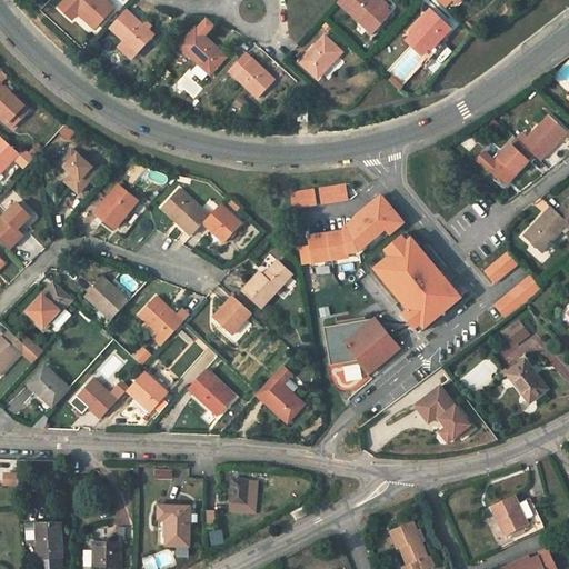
[(66,0),(61,6),(70,15),(78,7),(81,9),(79,12),(96,28),(115,8),(105,0),(66,0)]
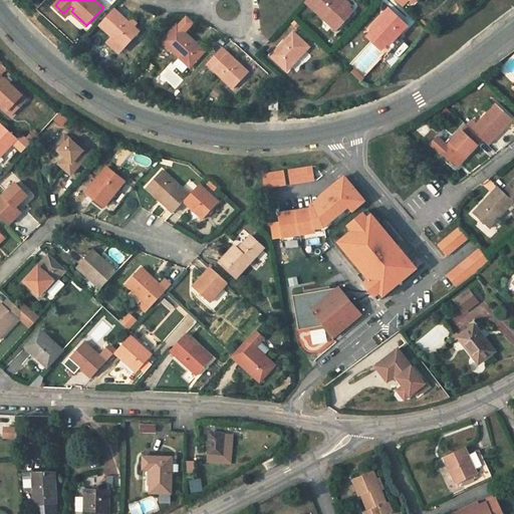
[(125,0),(122,0),(115,8),(119,13),(129,3),(125,0)]
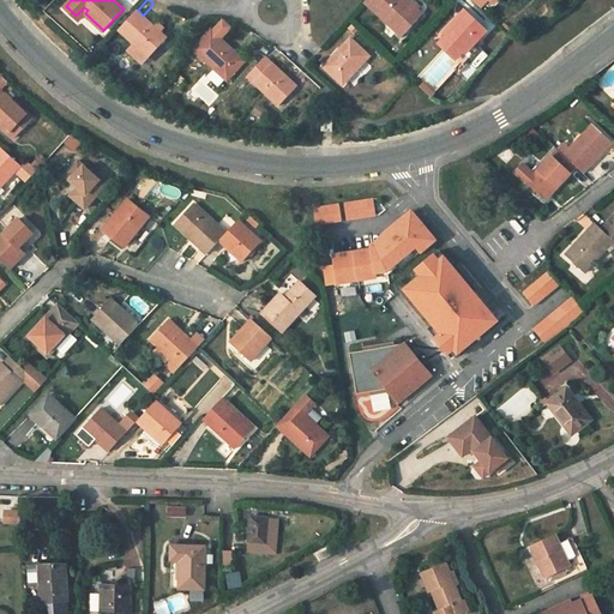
[(365,0),(365,1),(402,36),(423,13),(417,8),(413,5),(408,0),(365,0)]
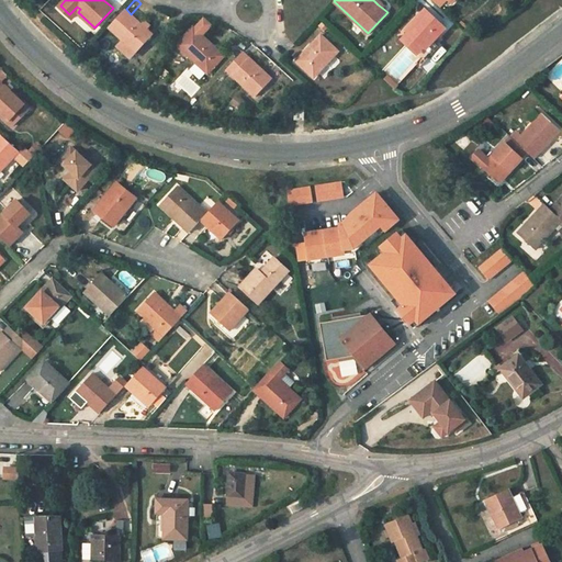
[(72,18),(78,12),(80,9),(77,7),(69,14),(72,18)]
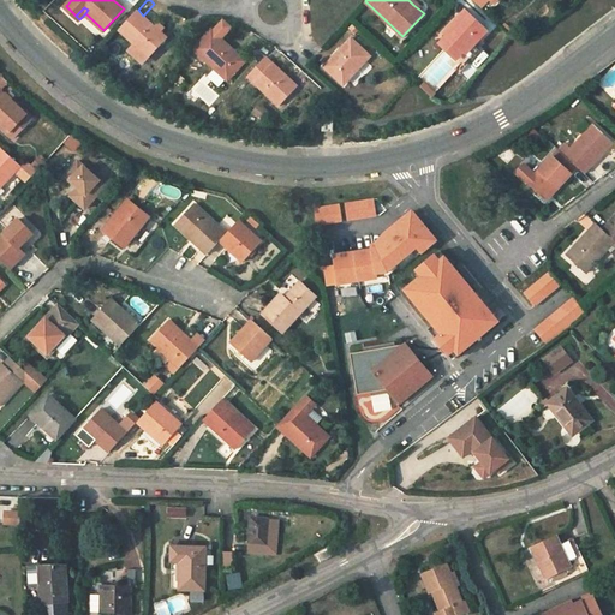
[(136,43),(150,58),(167,39),(161,33),(156,28),(143,16),(138,10),(120,29),(136,43)]
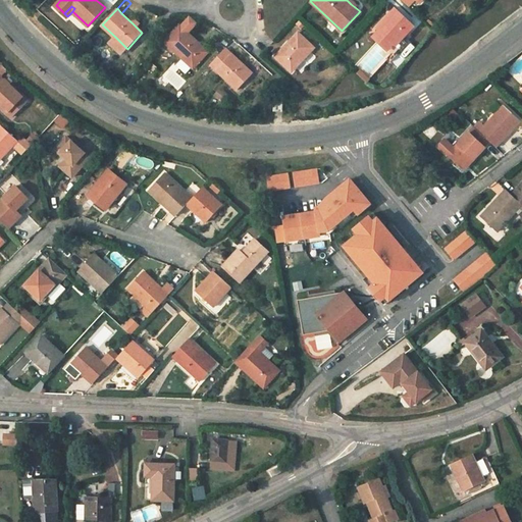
[(381,34),(393,44),(396,47),(415,25),(396,8),(376,30),(381,34)]
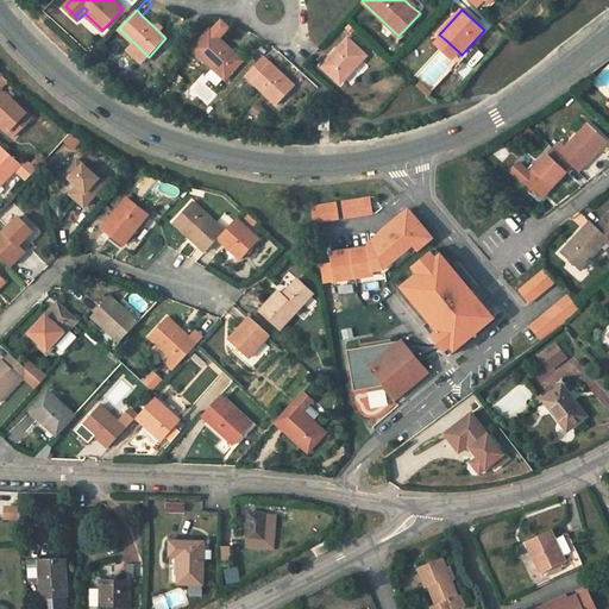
[(159,22),(155,27),(159,32),(164,26),(159,22)]
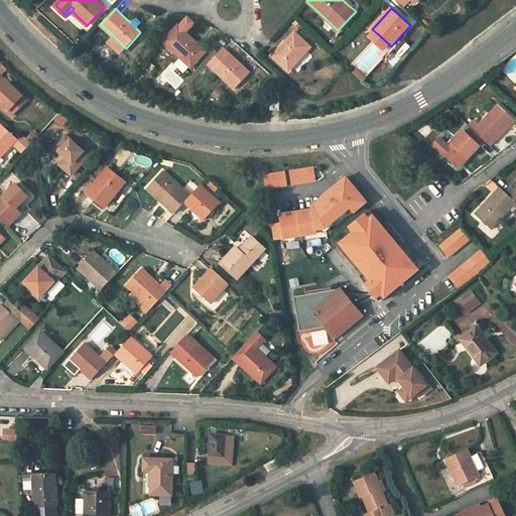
[(207,52),(178,26),(163,40),(191,68),(207,52)]
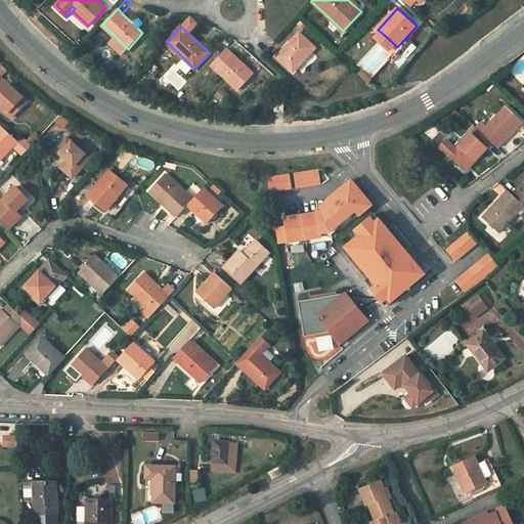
[(299,33),(276,57),(293,72),(314,48),(299,33)]
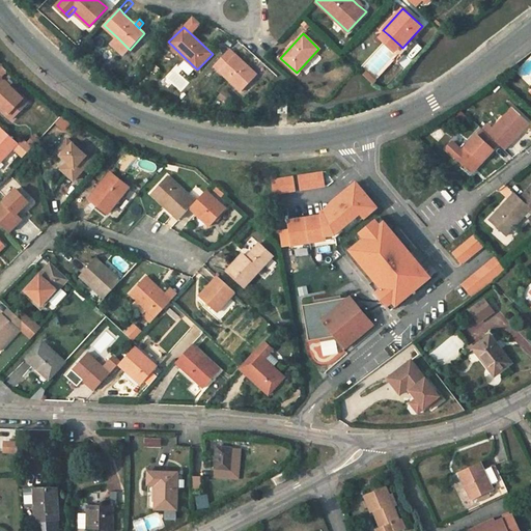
[(395,49),(399,45),(388,34),(384,39),(395,49)]
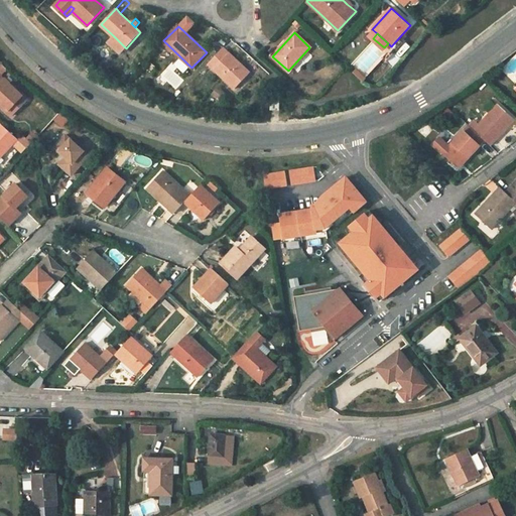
[(120,54),(126,48),(114,36),(108,43),(120,54)]
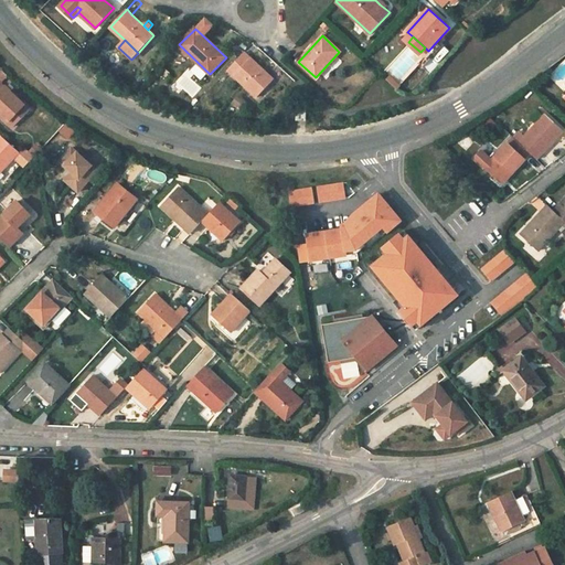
[(245,53),(228,71),(257,97),(274,81),(245,53)]
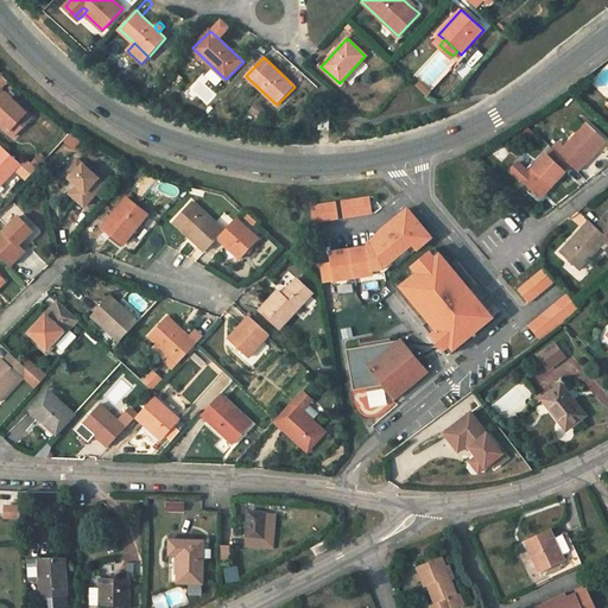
[(213,70),(208,77),(220,87),(225,81),(213,70)]
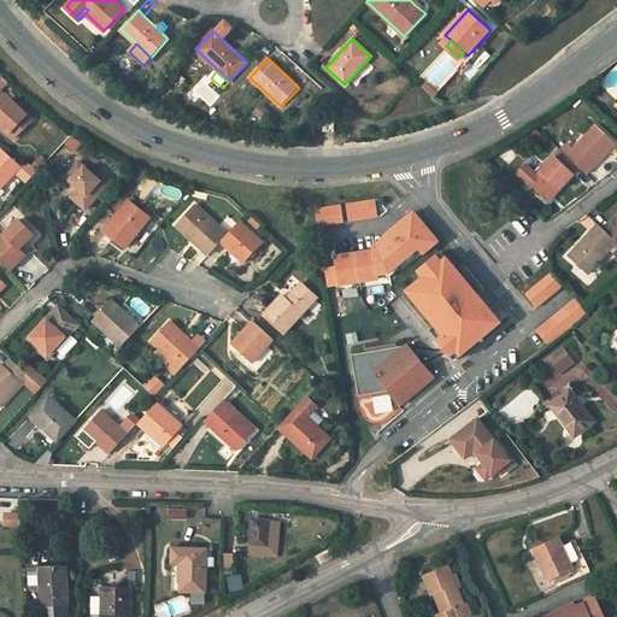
[(428,84),(424,88),(433,97),(438,93),(428,84)]
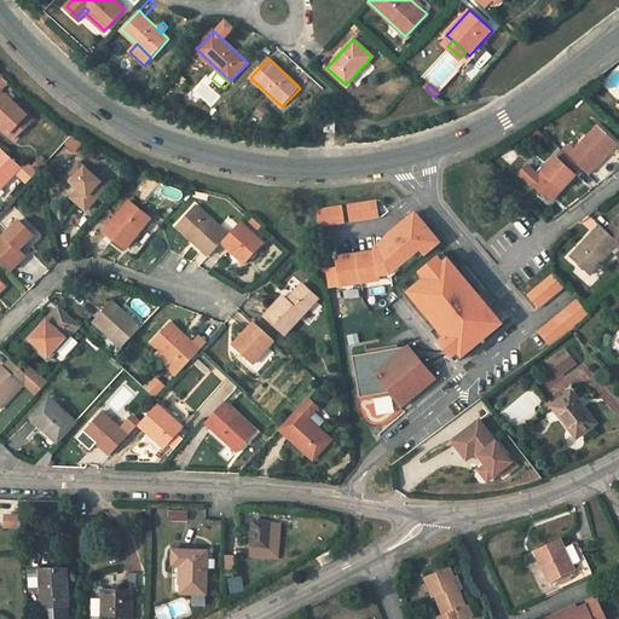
[(0,88),(0,125),(15,138),(33,119),(0,88)]
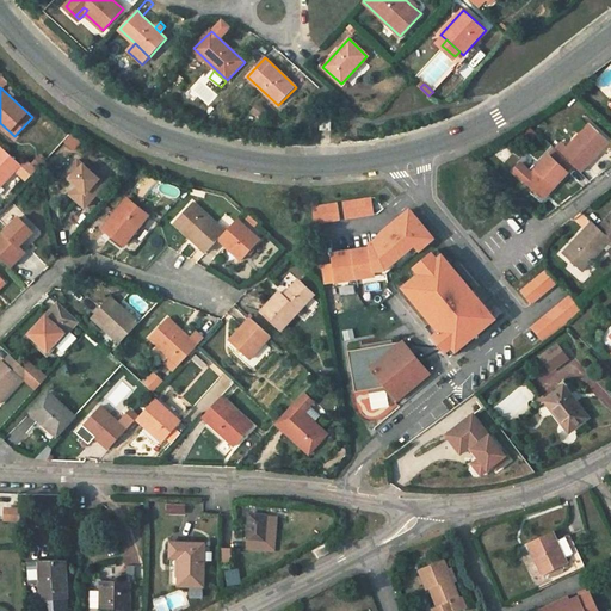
[(230,94),(222,103),(226,106),(234,98),(230,94)]
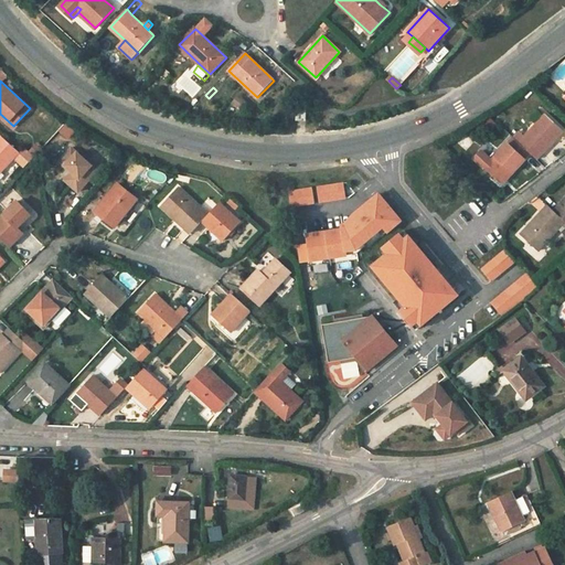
[(238,96),(234,103),(242,109),(246,103),(238,96)]
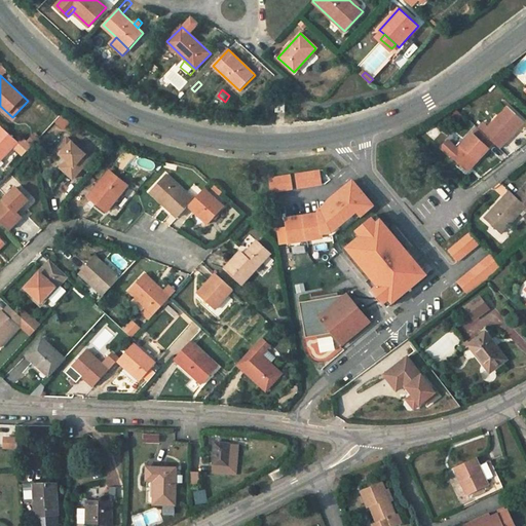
[(285,102),(276,102),(275,112),(285,113),(285,102)]
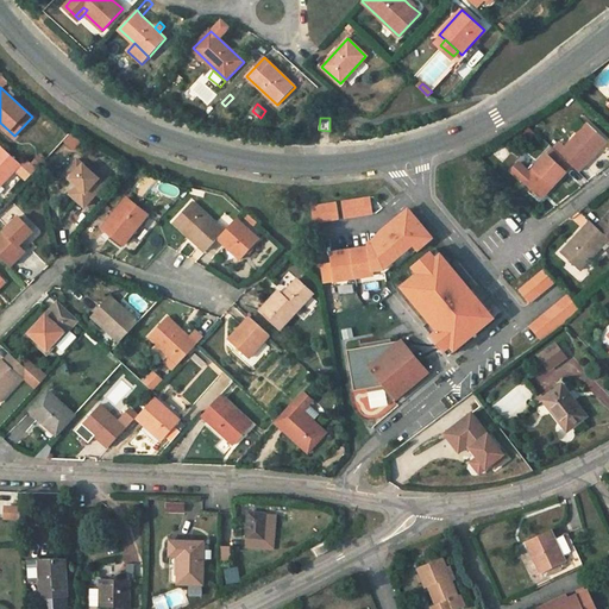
[(560,142),(553,149),(572,167),(579,173),(607,142),(588,125),(566,148),(560,142)]
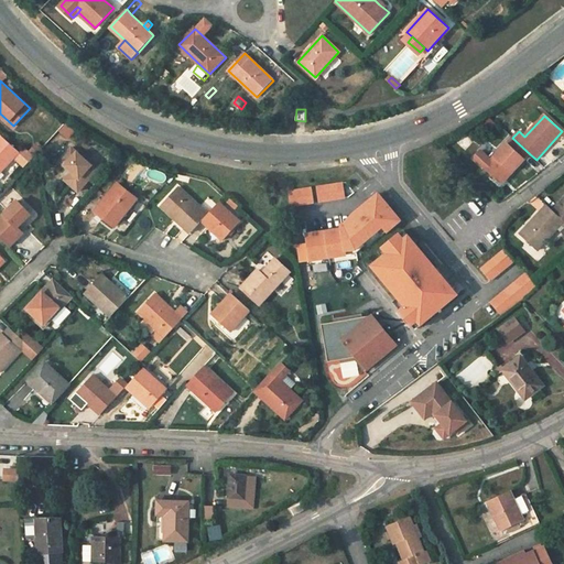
[(0,173),(19,152),(1,136),(0,137),(0,173)]
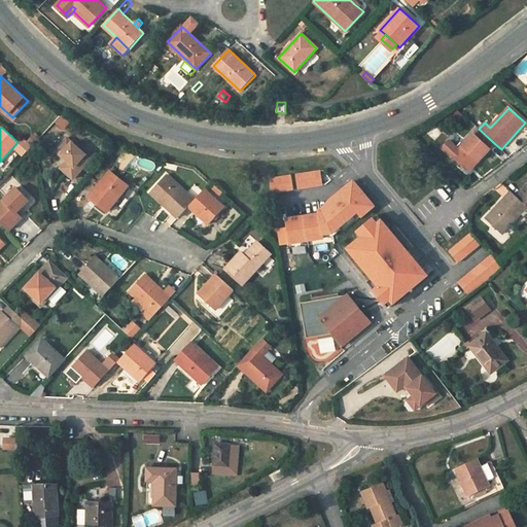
[(468,172),(495,144),(479,129),(453,157),(468,172)]
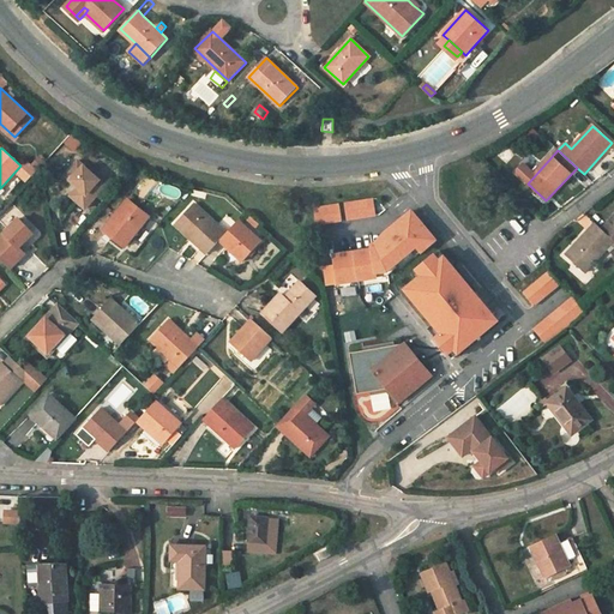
[(106,186),(78,161),(66,175),(79,187),(72,197),(86,209),(106,186)]
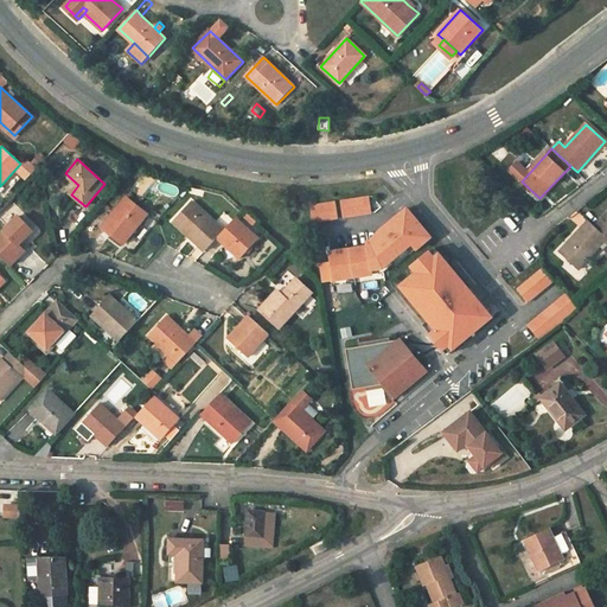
[(370,196),(340,200),(344,219),(372,215),(370,196)]
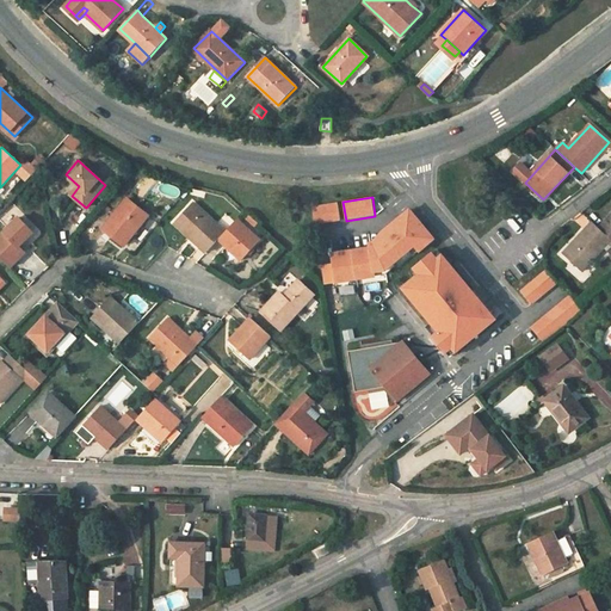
[(128,199),(104,228),(125,245),(149,216),(128,199)]
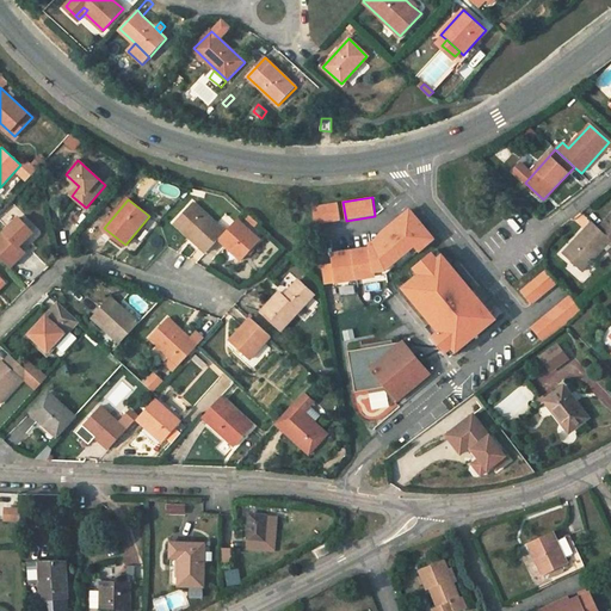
[(338,202),(313,205),(315,226),(341,221),(338,202)]
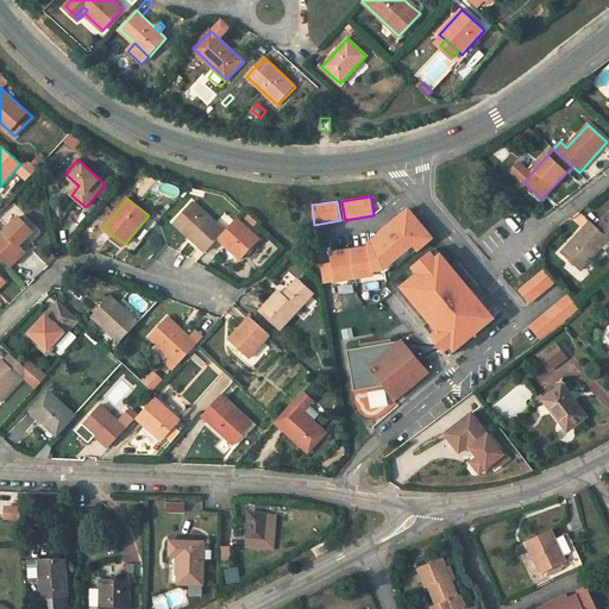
[(206,251),(218,238),(225,232),(193,202),(175,223),(206,251)]
